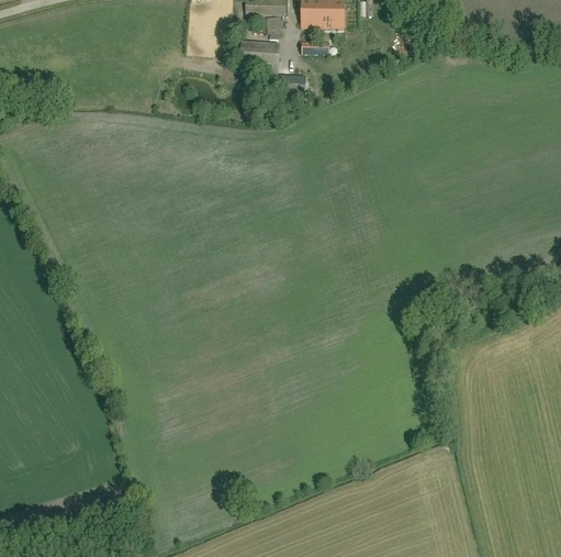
[(284,12),(284,0),(245,0),(245,12),(284,12)]
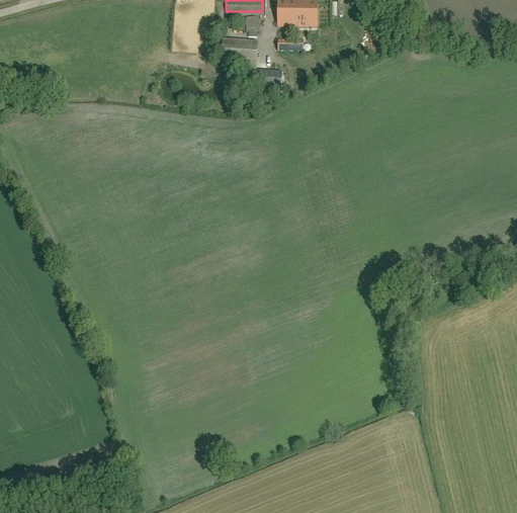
[(316,23),(316,0),(276,0),(276,23),(316,23)]
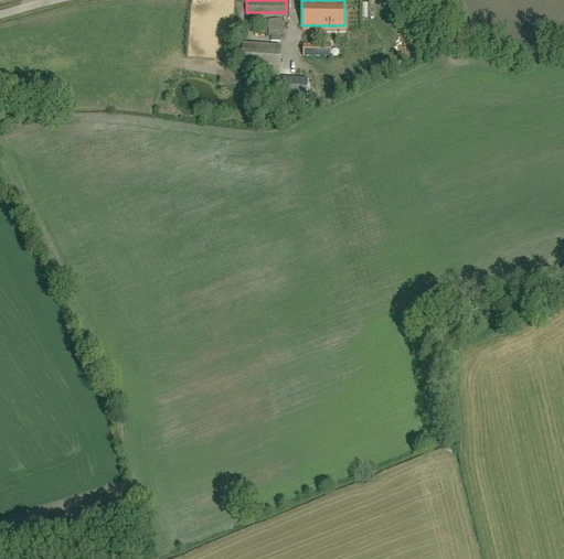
[(269,15),(269,34),(284,34),(284,15),(269,15)]
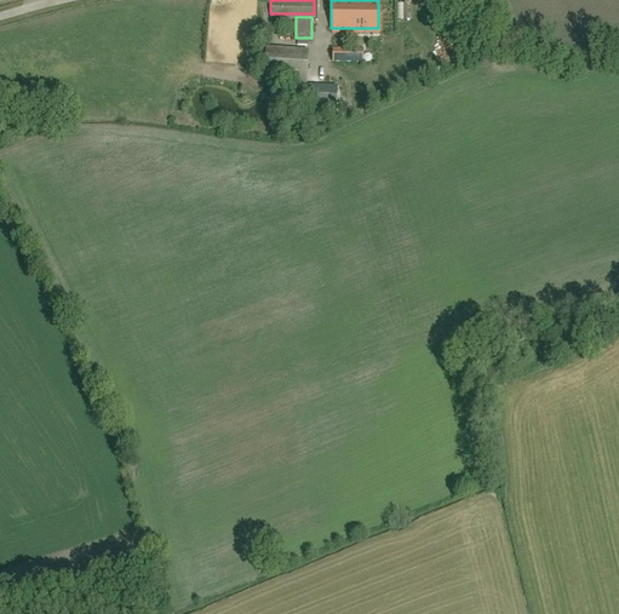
[(308,45),(264,42),(262,76),(305,79),(308,45)]
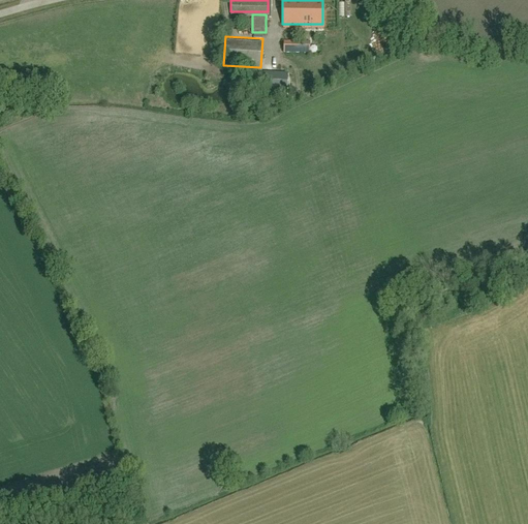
[(309,49),(309,37),(282,37),(282,49),(309,49)]
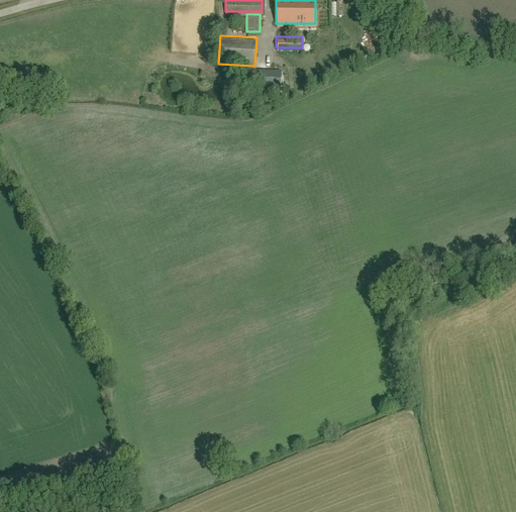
[(246,67),(245,87),(276,89),(277,69),(246,67)]
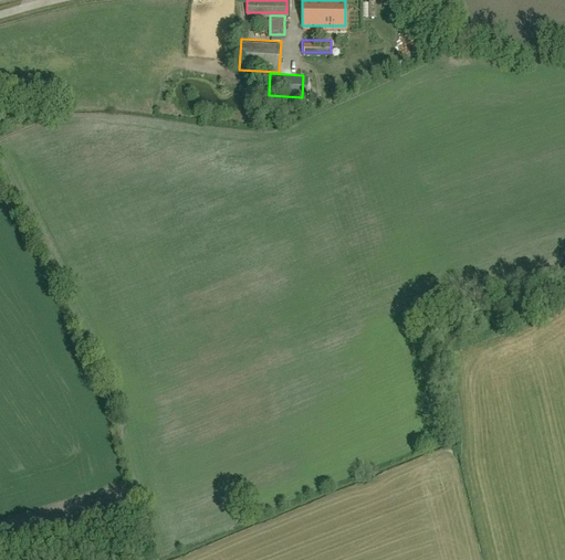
All buildings are outlined.
